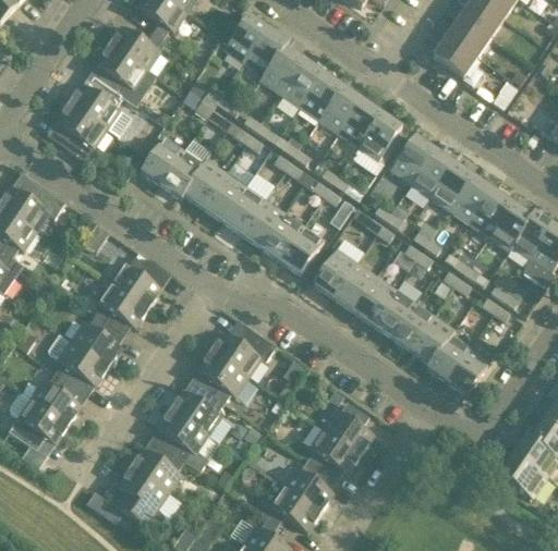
[(0,0),(0,21),(16,3),(13,0),(0,0)]
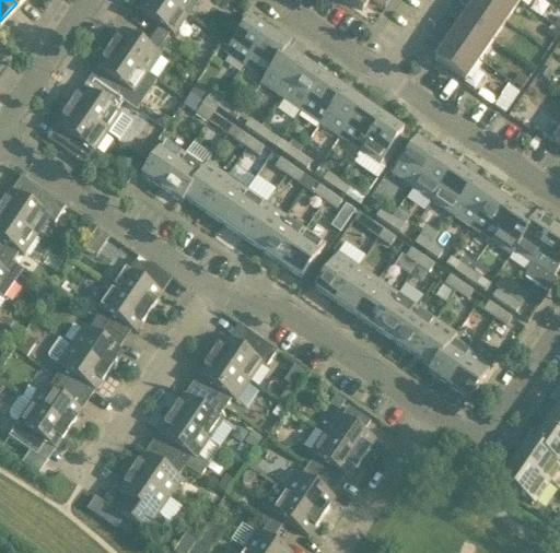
[(174,32),(187,12),(168,0),(139,0),(136,6),(159,21),(152,32),(163,38),(170,28),(174,32)]
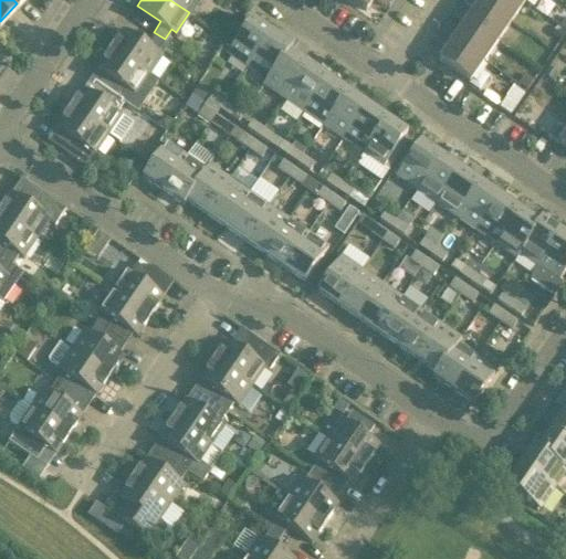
[(170,0),(189,12),(197,0),(170,0)]
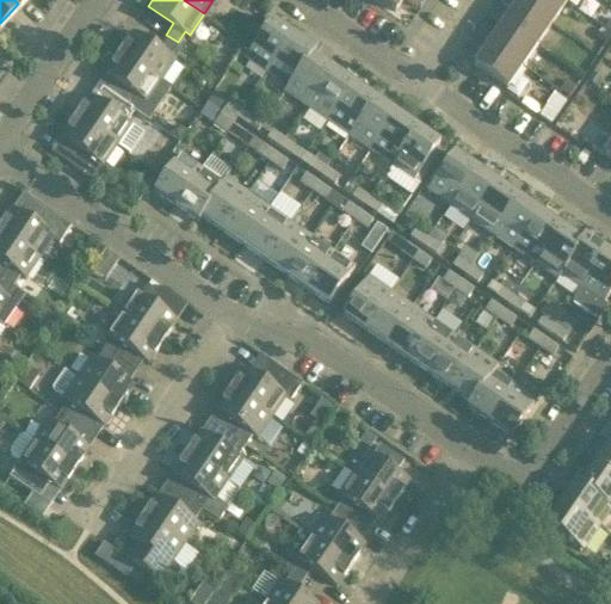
[(551,19),(524,0),(503,0),(511,6),(504,17),(537,39),(551,19)]
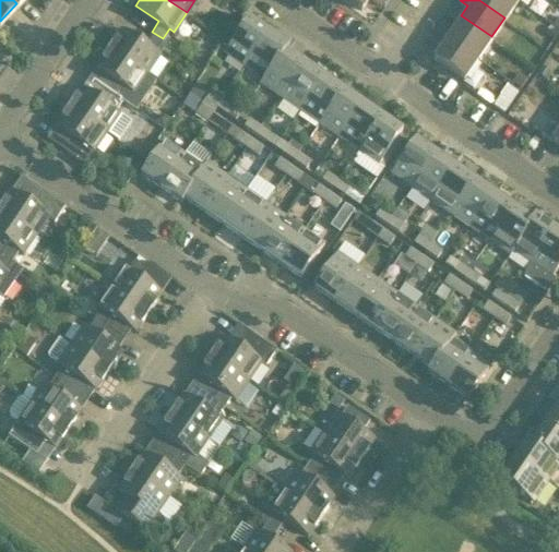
[(479,0),(504,18),(516,0),(479,0)]
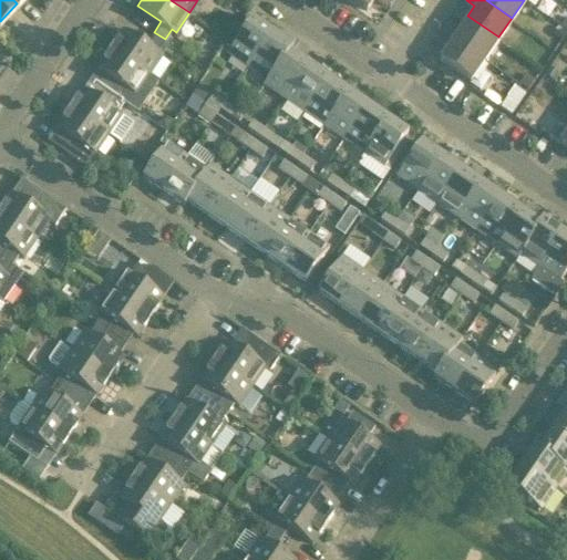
[(248,63),(271,29),(251,14),(227,50),(248,63)]
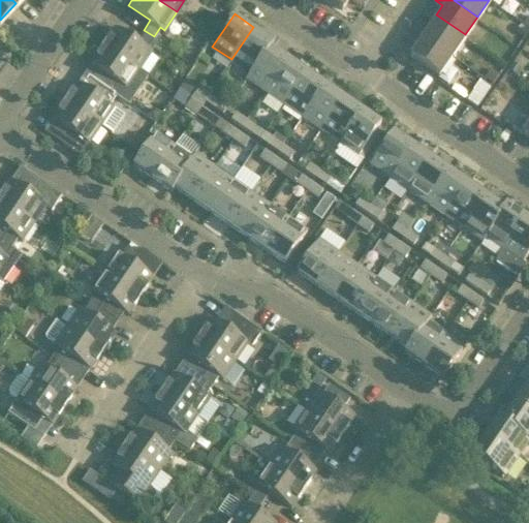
[(418,18),(412,26),(452,53),(465,34),(436,14),(429,25),(418,18)]
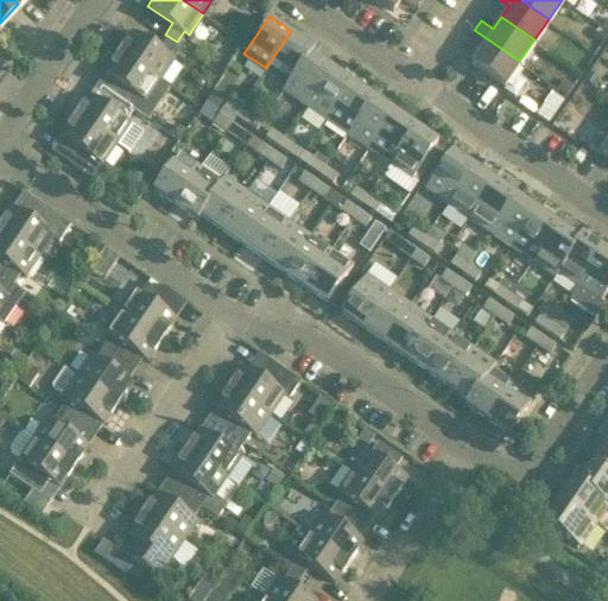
[(594,32),(602,38),(607,30),(600,24),(594,32)]
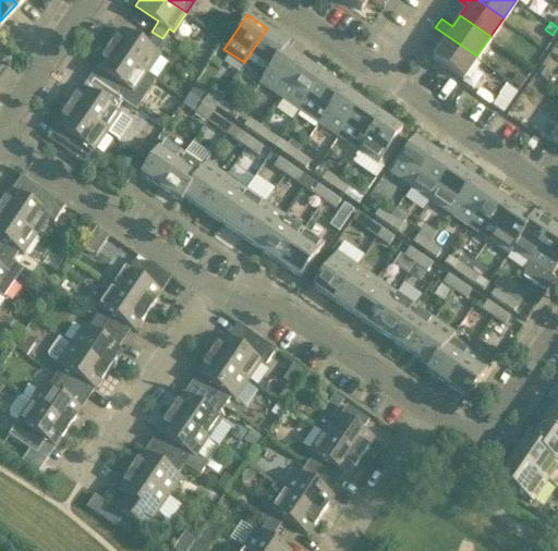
[(108,45),(146,71),(159,51),(155,48),(162,38),(152,32),(144,41),(121,25),(108,45)]
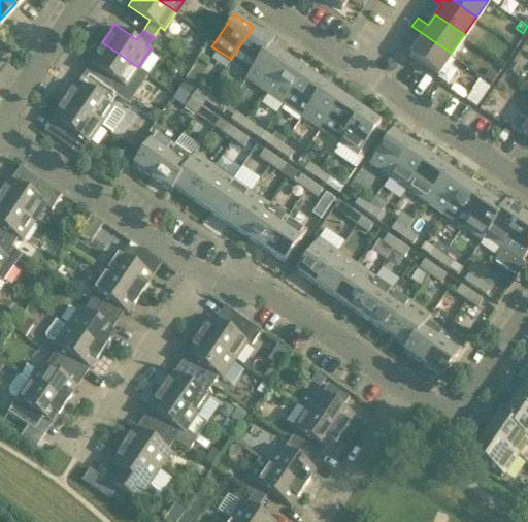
[(451,53),(411,26),(406,34),(417,41),(408,53),(437,72),(451,53)]
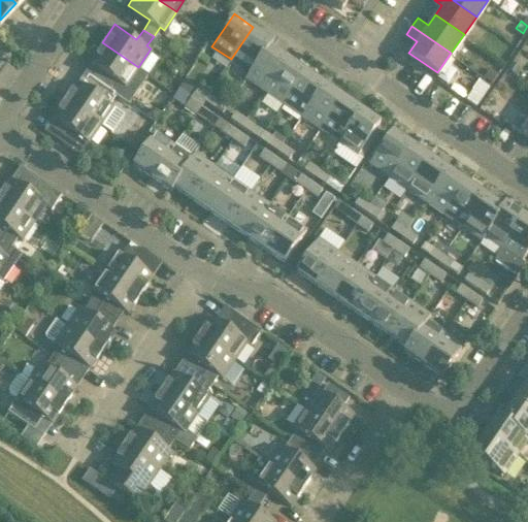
[(231,59),(249,71),(250,72),(268,43),(269,44),(272,40),(253,27),(231,59)]
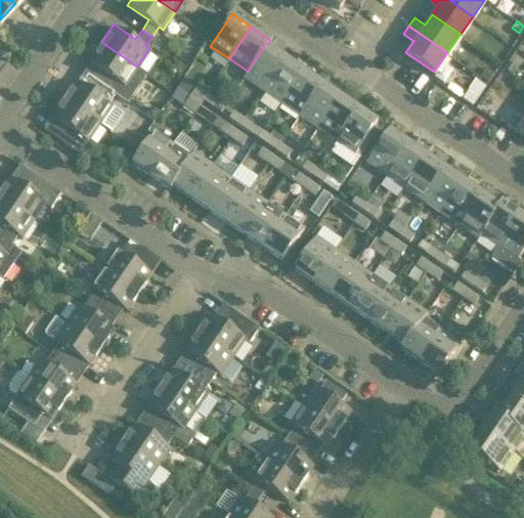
[(101,42),(89,59),(111,75),(104,84),(115,91),(127,99),(146,73),(137,67),(101,42)]
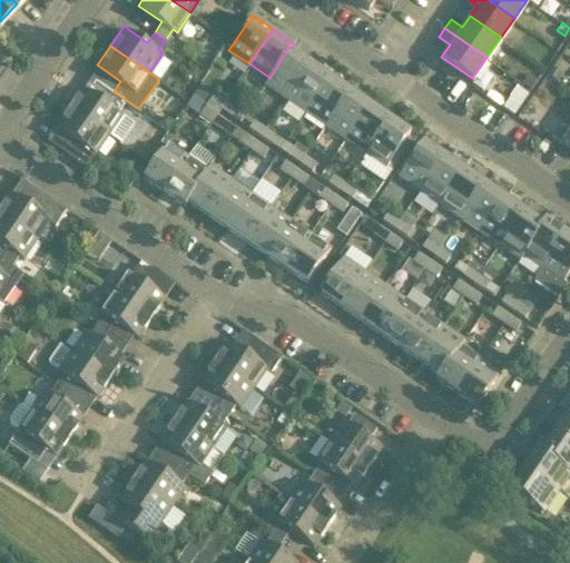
[(265,81),(286,96),(310,61),(291,48),(290,47),(269,78),(268,77),(265,81)]
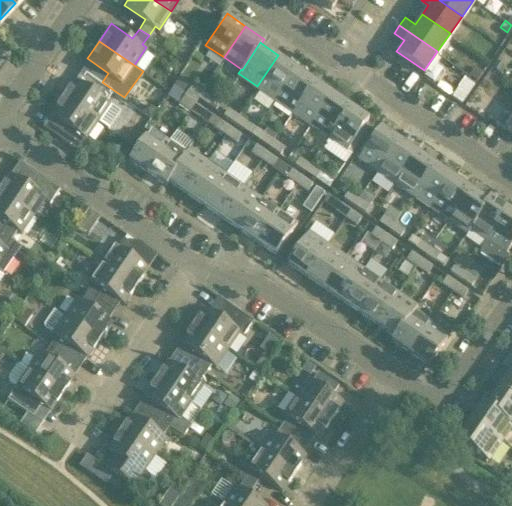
[(296,67),(278,55),(257,86),(275,98),(296,67)]
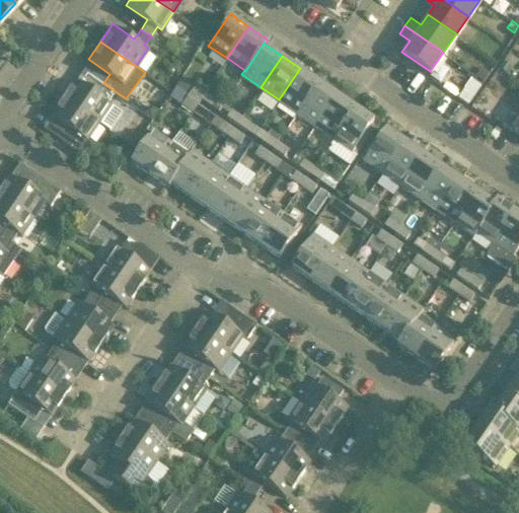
[(504,57),(499,64),(506,68),(511,62),(504,57)]
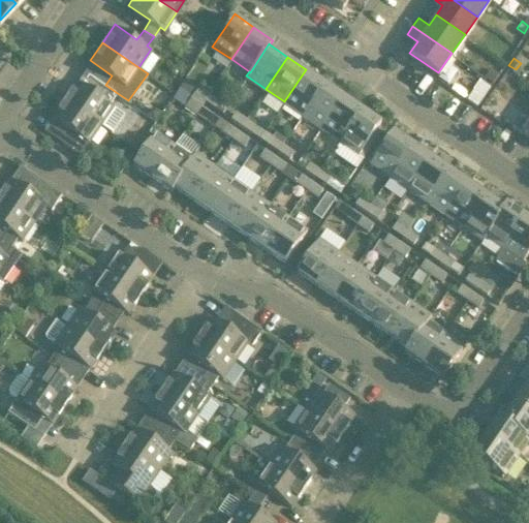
[(64,97),(101,122),(112,129),(124,112),(110,101),(116,92),(105,85),(84,69),(64,97)]
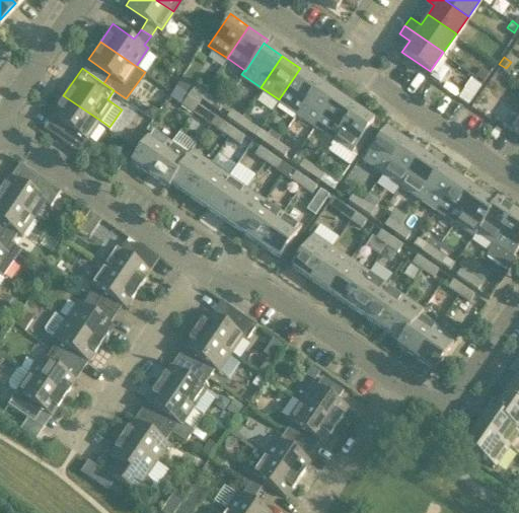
[(300,68),(279,99),(296,112),(318,80),(300,68)]
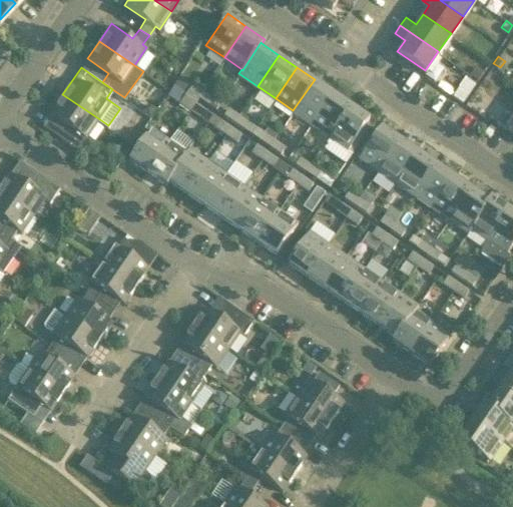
[(293,110),(311,122),(333,91),(315,79),(293,110)]
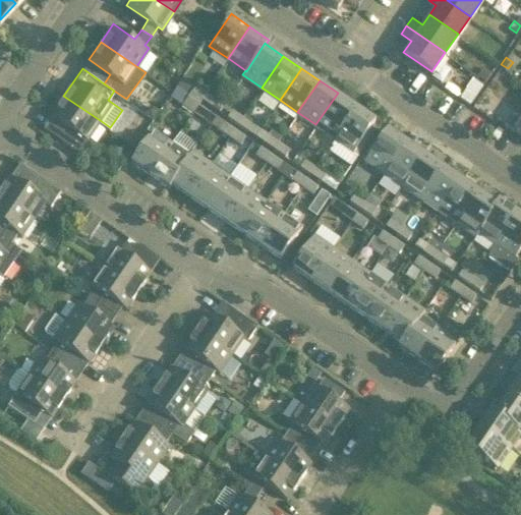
[(190,90),(201,97),(207,90),(195,82),(190,90)]
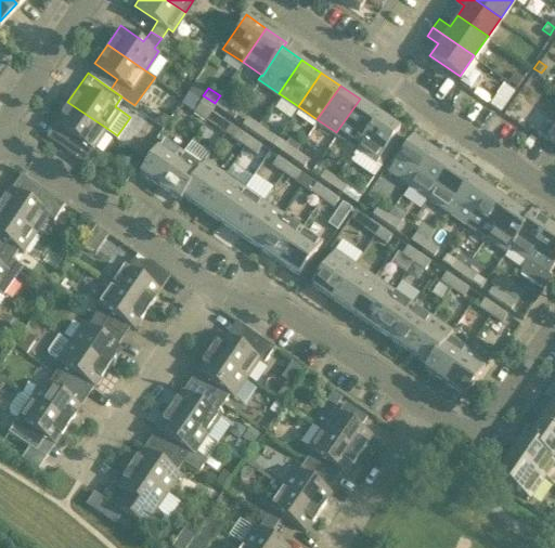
[(194,109),(194,108),(199,101),(201,99),(189,90),(188,90),(181,101),(194,109)]
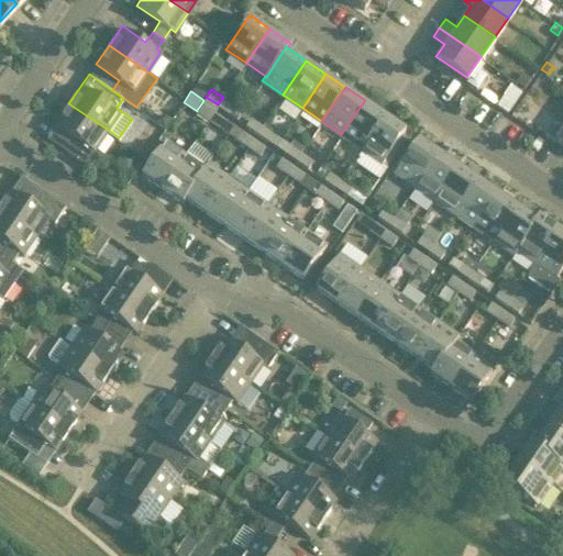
[(504,91),(496,102),(506,110),(514,99),(504,91)]
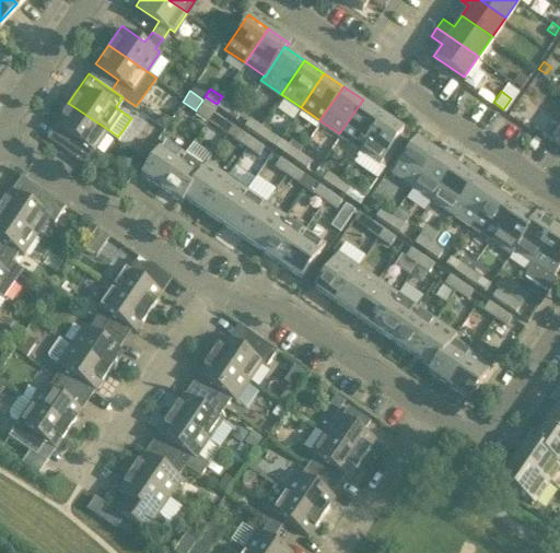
[(233,105),(222,96),(217,104),(228,113),(233,105)]
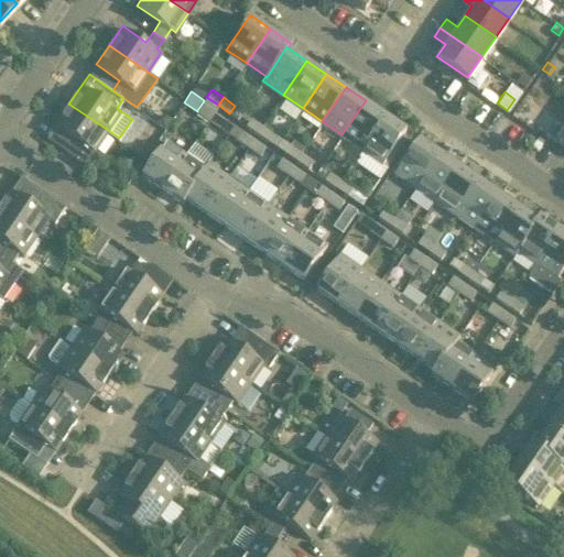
[(342,134),(361,149),(384,115),(366,100),(342,134)]
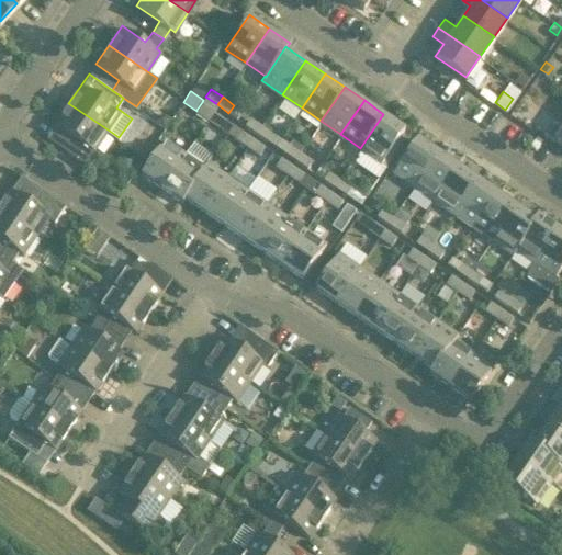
[(197,110),(209,117),(214,110),(202,102),(197,110)]
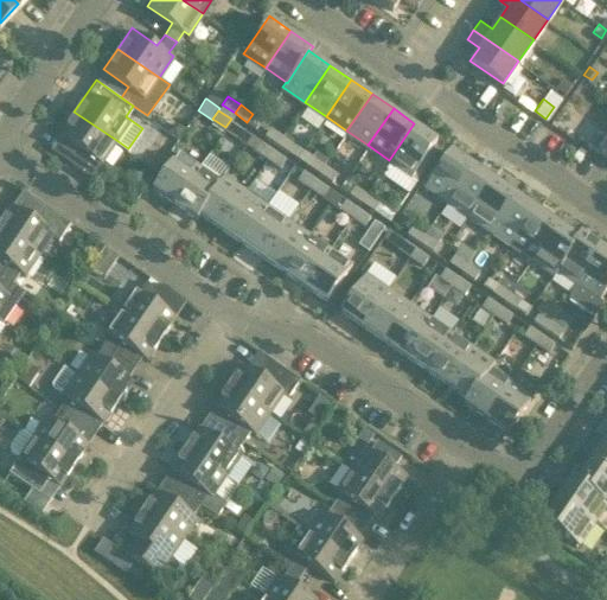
[(116,140),(74,112),(59,133),(81,146),(70,160),(96,178),(107,163),(102,160),(116,140)]
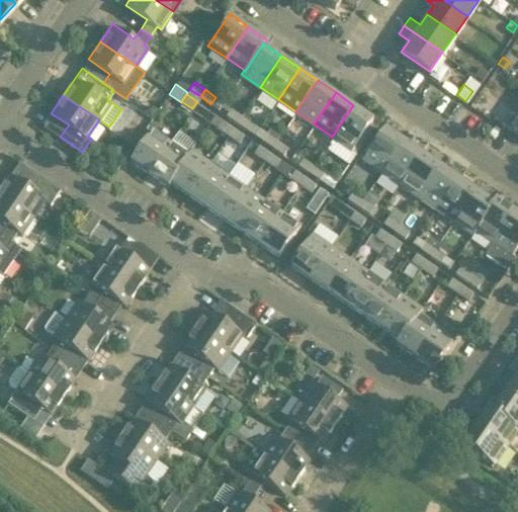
[(207,108),(197,101),(192,108),(203,115),(207,108)]
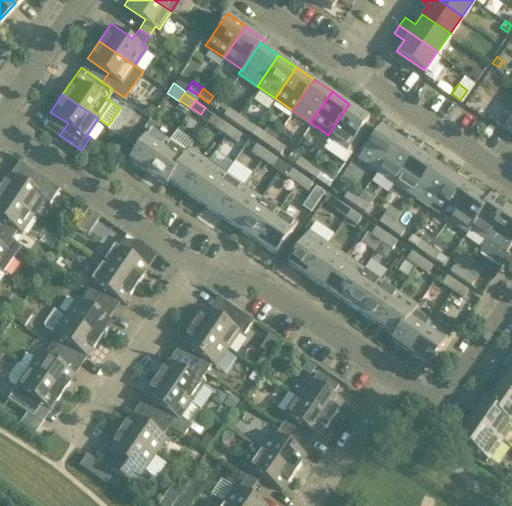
[(155,105),(150,102),(145,102),(141,107),(149,113),(155,105)]
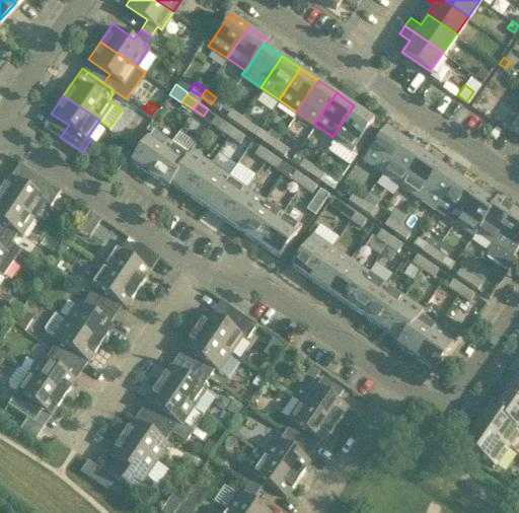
[(332,137),(326,146),(349,162),(374,125),(370,123),(373,118),(354,105),(332,137)]
